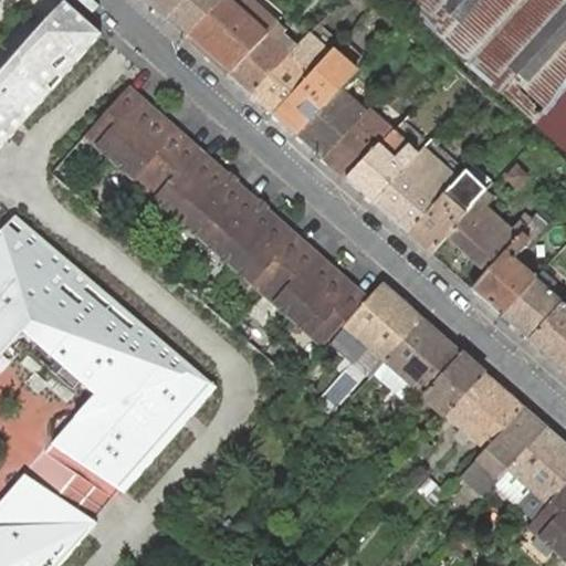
[(143,0),(166,20),(187,38),(218,4),(221,0),(143,0)]
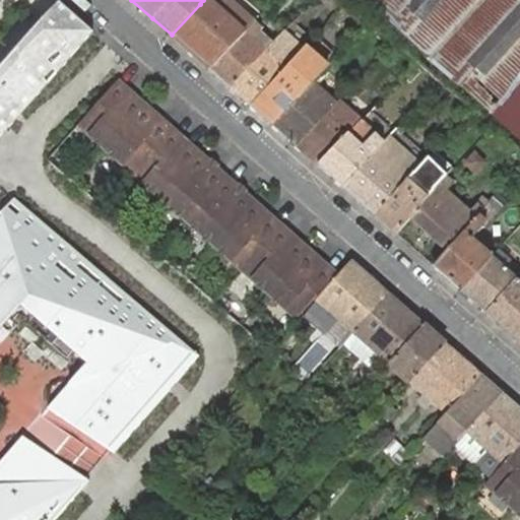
[(232,0),(203,0),(200,4),(172,35),(209,68),(254,21),(254,20),(244,10),(233,0),(232,0)]
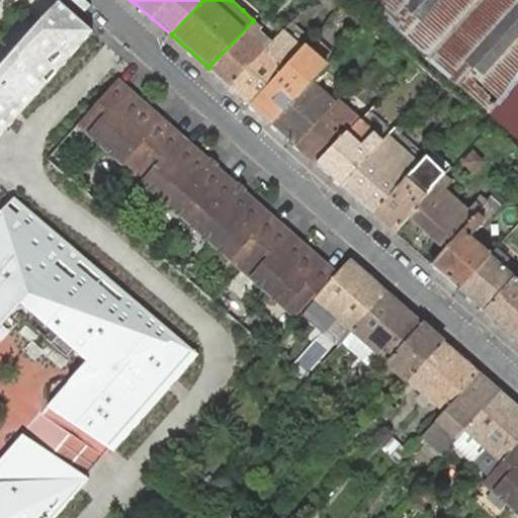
[(517,0),(361,0),(517,139),(517,0)]
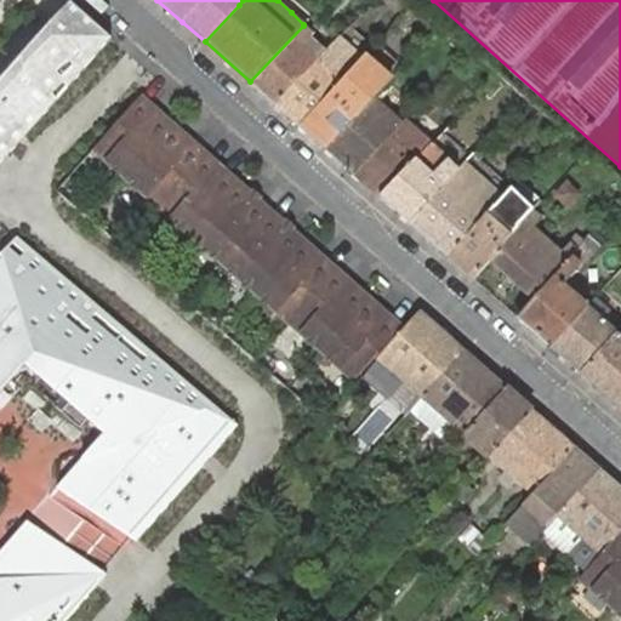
[(0,78),(0,161),(110,39),(69,3),(0,78)]
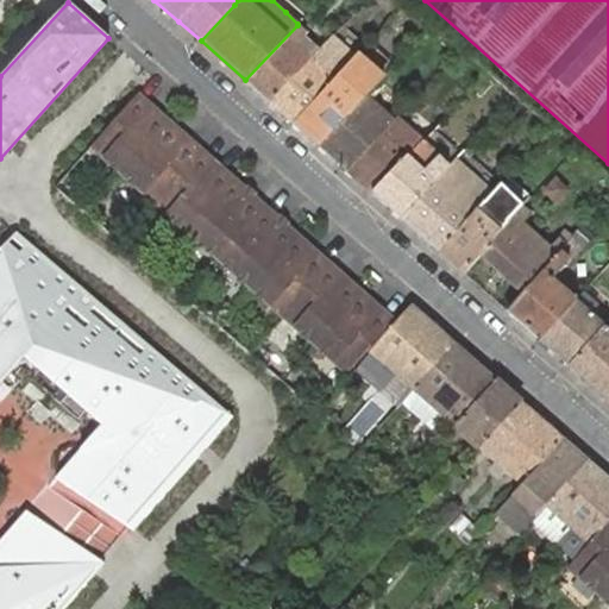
[(270,101),(319,50),(315,45),(303,36),(306,33),(297,25),(245,80),(270,101)]
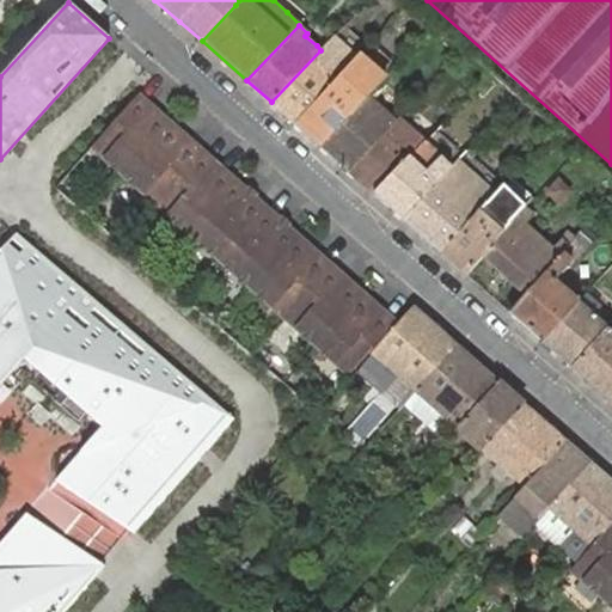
[(329,41),(320,50),(271,102),(295,123),(346,72),(349,68),(354,63),(337,49),(341,46),(332,38),(329,41)]
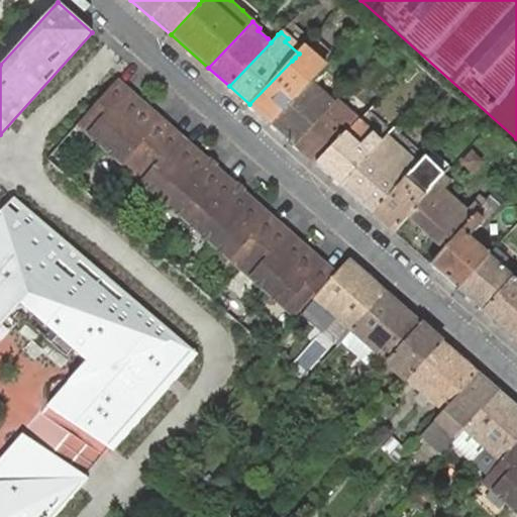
[(299,54),(295,58),(312,74),(318,67),(301,52),(299,54)]
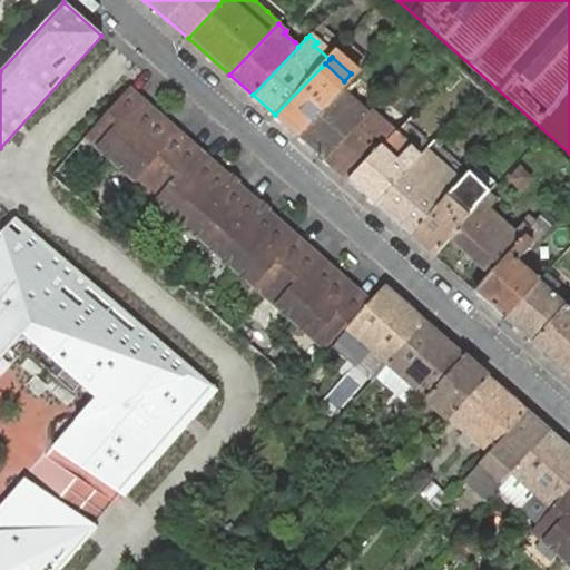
[(344,90),(360,75),(354,70),(351,74),(344,81),(325,64),(322,67),(275,115),(300,136),(338,96),(344,90)]
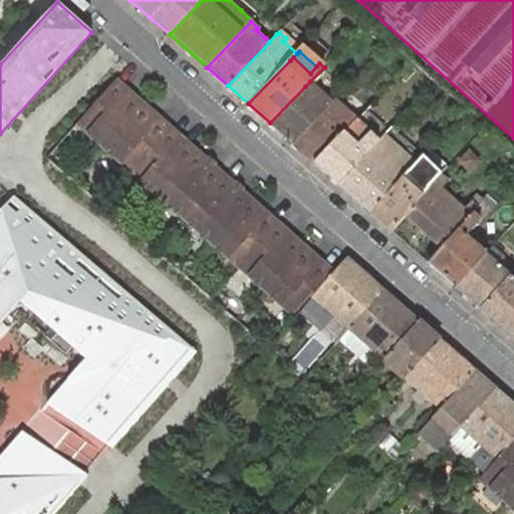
[(290,301),(300,310),(335,271),(320,258),(316,262),(302,249),(287,236),(291,232),(279,221),(266,210),(262,214),(248,201),(233,188),(237,184),(227,175),(217,166),(213,171),(199,157),(184,145),(188,140),(174,126),(159,113),(155,118),(141,105),(125,92),(130,87),(117,77),(82,116),(93,126),(86,136),(102,150),(120,166),(129,158),(139,167),(148,175),(141,184),(160,201),(176,215),(183,206),(193,215),(203,224),(195,232),(211,246),(228,261),(236,253),(246,261),(256,270),(248,278),(264,293),(282,309),(290,301)]
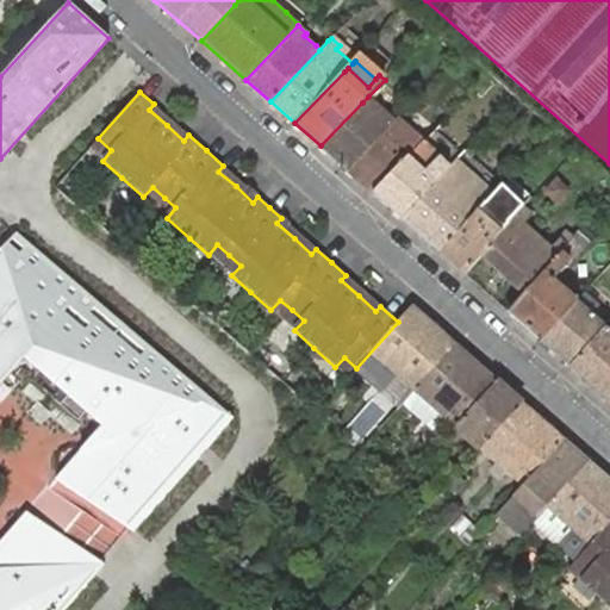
[(392,118),(368,97),(362,103),(321,145),(347,170),(381,134),(388,126),(386,125),(392,118)]
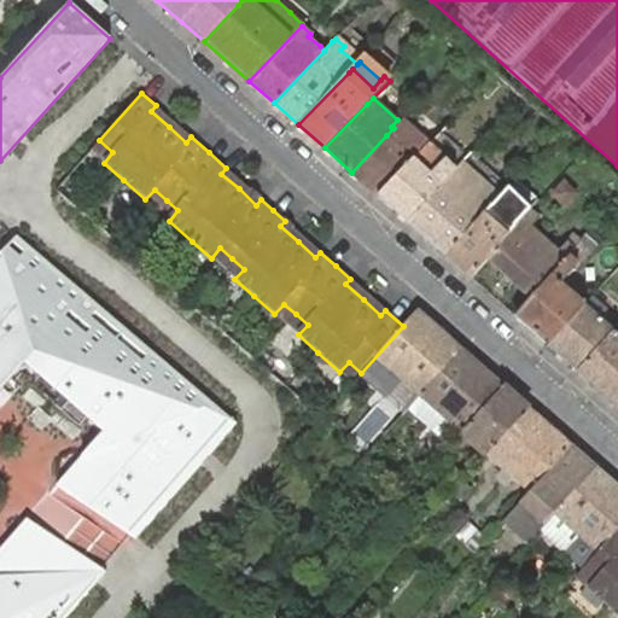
[(448,122),(453,117),(445,110),(441,116),(448,122)]
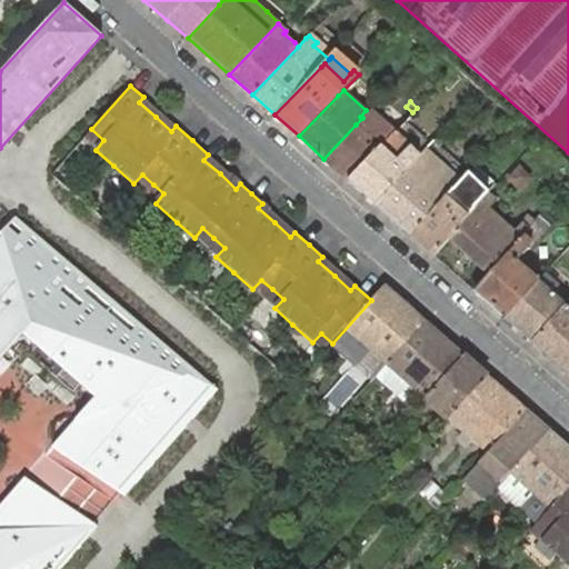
[(422,112),(417,108),(412,112),(418,118),(422,112)]
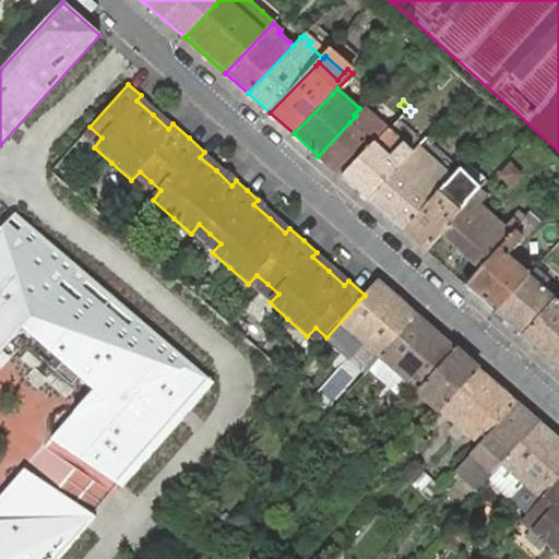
[(366,126),(356,116),(349,122),(318,156),(342,177),(373,143),(382,134),(384,132),(376,125),(371,121),(366,126)]
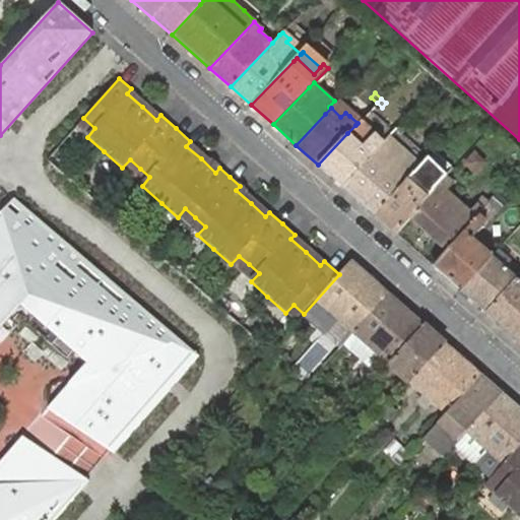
[(342,185),(383,141),(375,133),(370,138),(355,125),(347,133),(318,165),(342,185)]
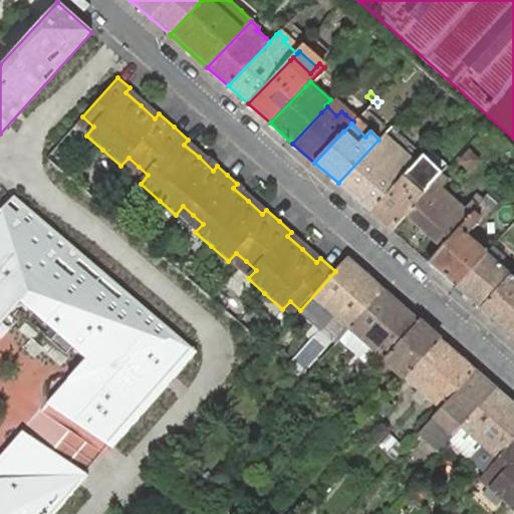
[(406,164),(378,140),(338,183),(371,213),(417,163),(425,153),(430,148),(432,146),(426,141),(420,147),(418,145),(407,158),(410,160),(406,164)]
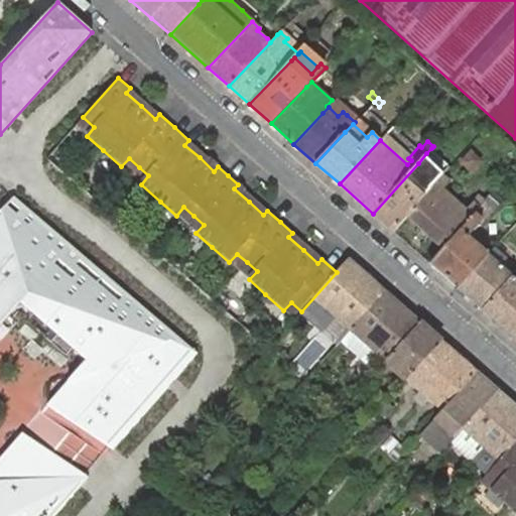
[(483,159),(472,149),(463,160),(473,170),(483,159)]
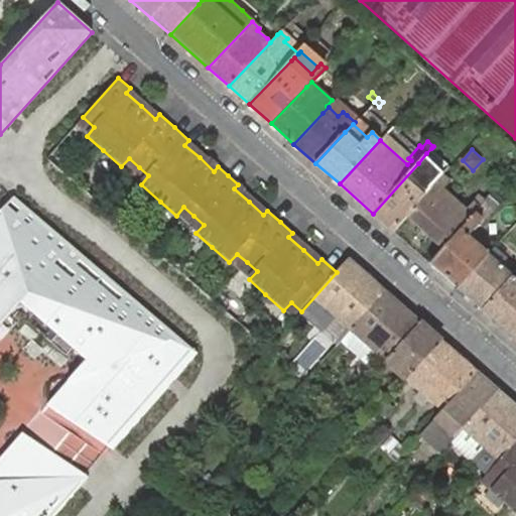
[(129,158),(121,166),(141,184),(148,175),(139,167),(129,158)]
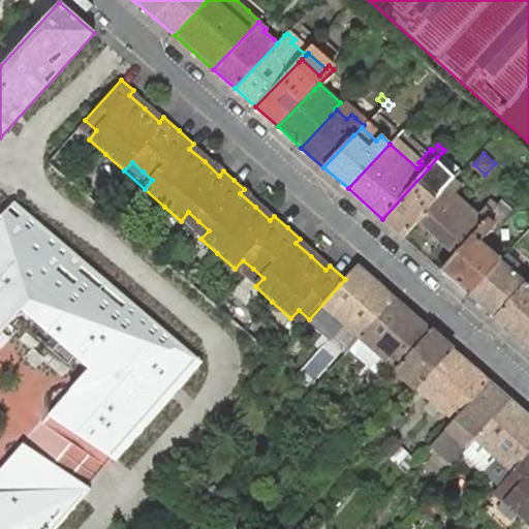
[(418,221),(449,185),(429,167),(382,219),(403,238),(418,221)]
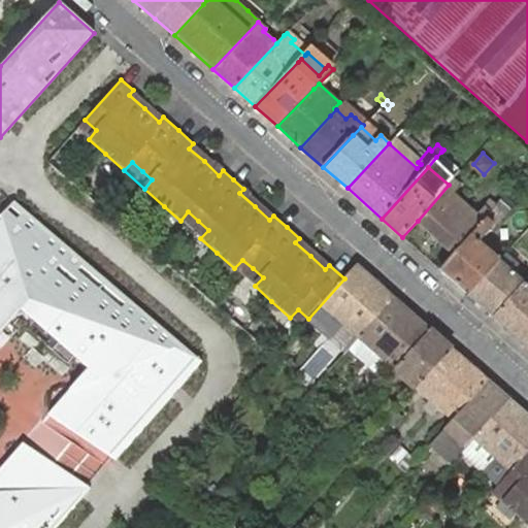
[(461,187),(454,179),(449,185),(418,221),(432,234),(439,240),(454,254),(483,222),(487,218),(498,205),(492,200),(477,217),(467,208),(463,204),(453,196),(461,187)]
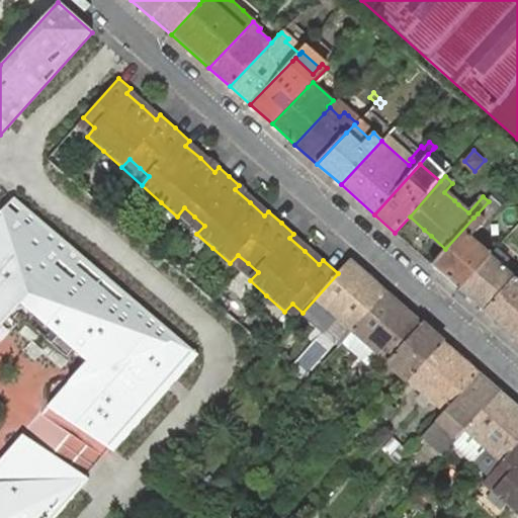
[(486,221),(504,201),(496,194),(489,201),(478,213),(473,218),(445,249),(431,264),(459,289),(491,254),(469,237),(472,234),(473,234),(486,221)]
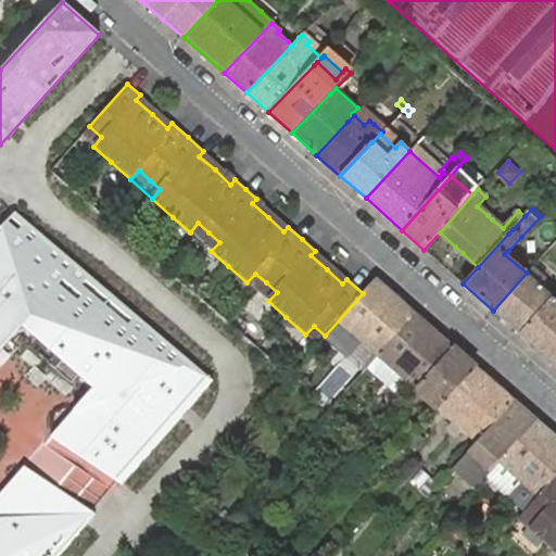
[(0,356),(25,332),(91,390),(51,438),(121,485),(211,380),(16,213),(0,229),(0,356)]
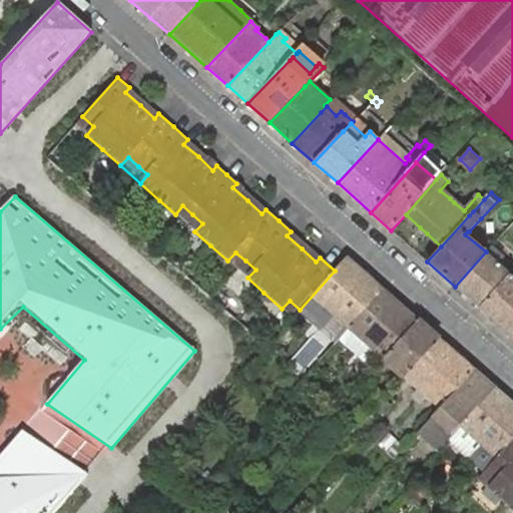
[(182,205),(175,214),(194,231),(202,223),(192,214),(182,205)]
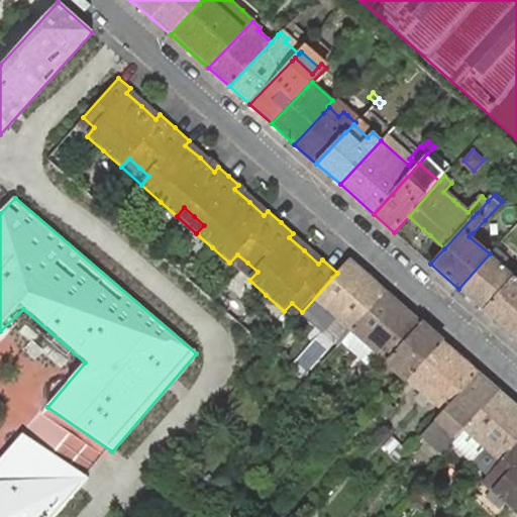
[(493,249),(490,253),(501,265),(505,261),(493,249)]
